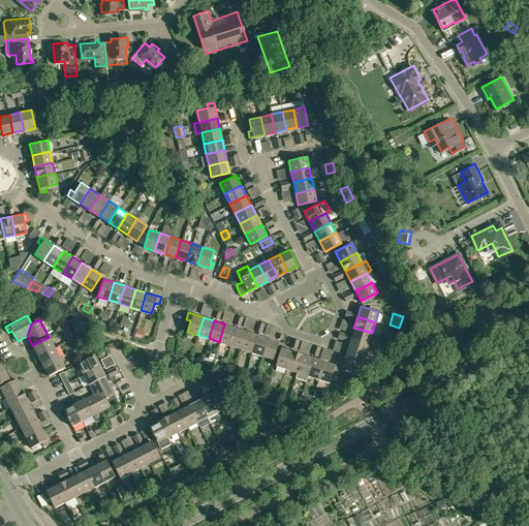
[(236,328),(224,323),(219,342),(229,345),(236,328)]
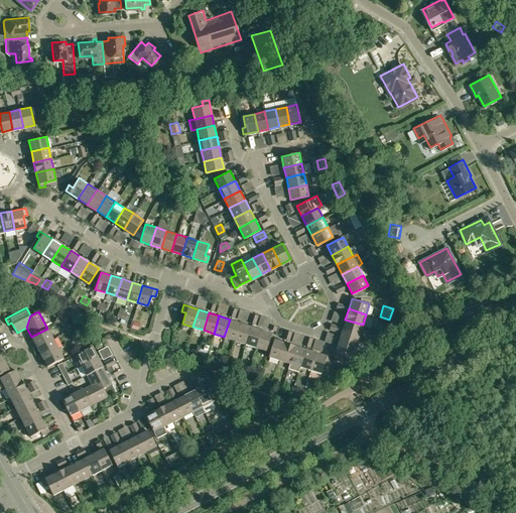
[(72,319),(68,321),(70,325),(71,327),(73,326),(77,325),(74,318),(72,319)]
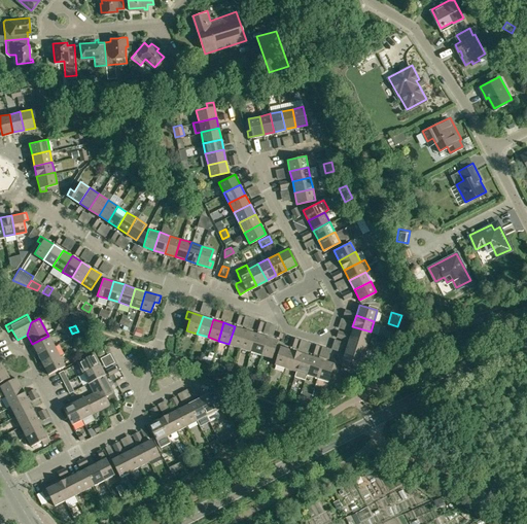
[(136,325),(135,332),(141,334),(143,328),(136,325)]
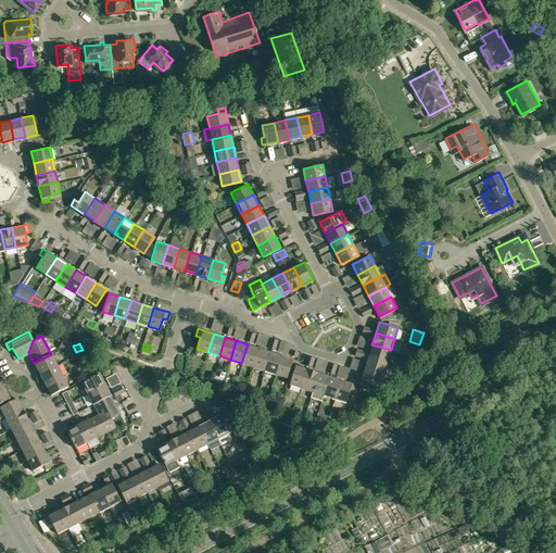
[(253,366),(258,348),(248,344),(241,363),(253,366)]
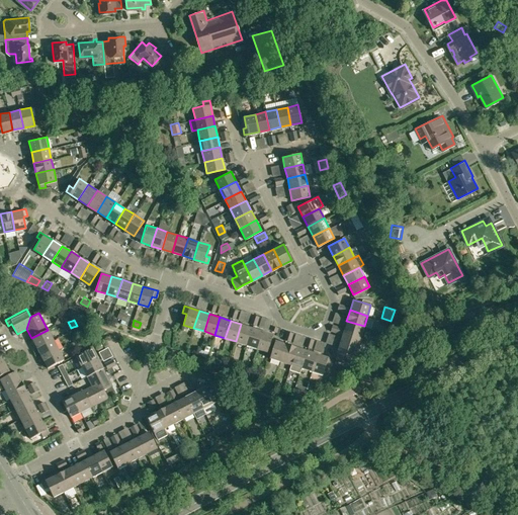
[(364,326),(346,321),(343,331),(360,336),(364,326)]
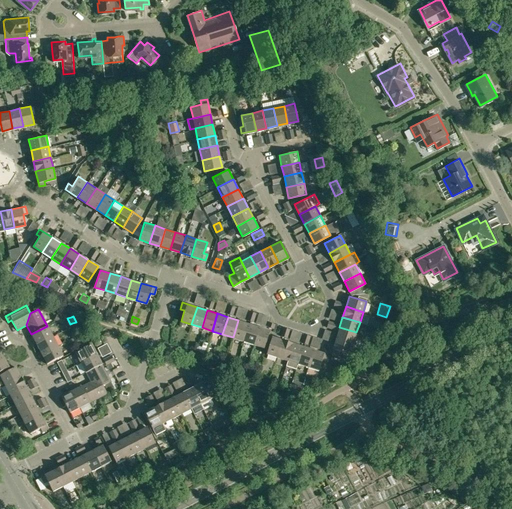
[(248,323),(238,320),(233,337),(243,340),(248,323)]
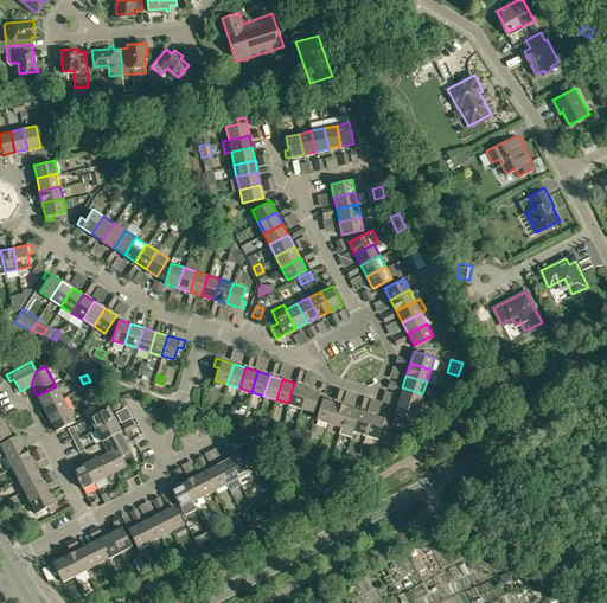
[(307,387),(294,383),(288,403),(300,408),(307,387)]
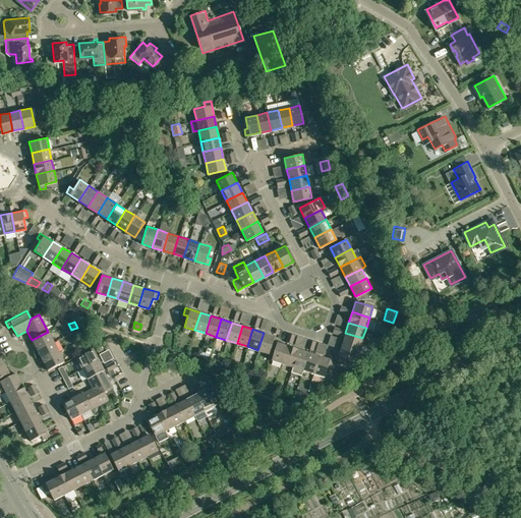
[(32,340),(37,350),(53,342),(48,332),(32,340)]
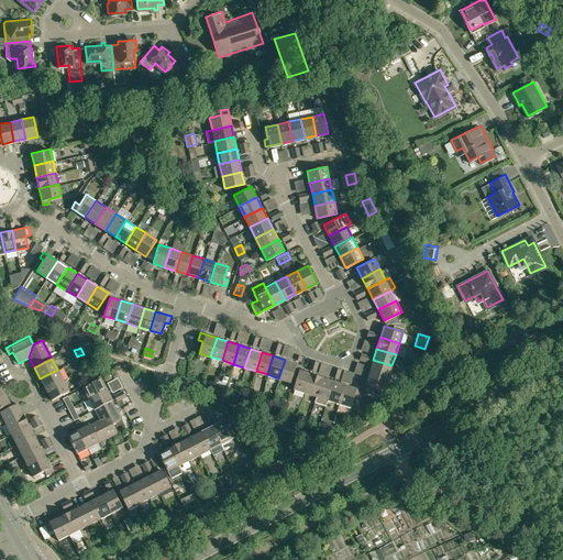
[(285,360),(278,379),(290,382),(296,363),(285,360)]
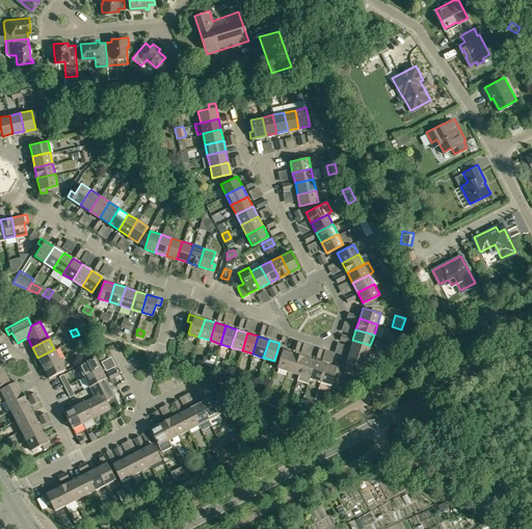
[(349,350),(367,356),(370,345),(352,340),(349,350)]
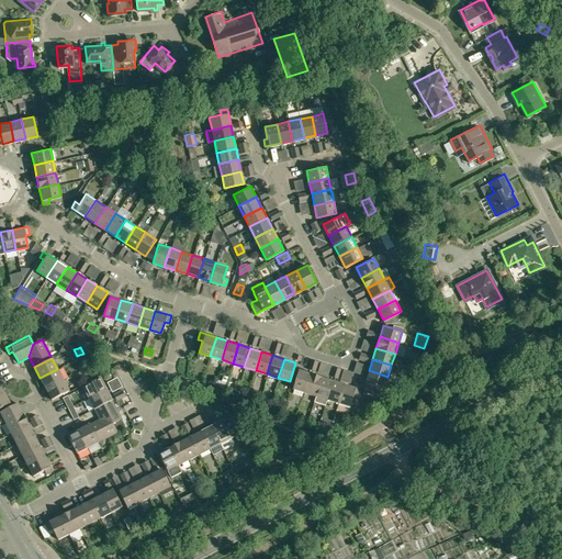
[(82,376),(83,375),(86,381),(91,378),(86,368),(79,371),(82,376)]
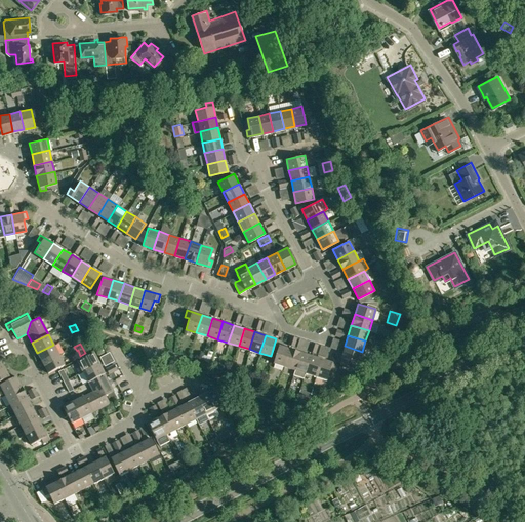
[(37,353),(42,363),(58,354),(53,345),(37,353)]
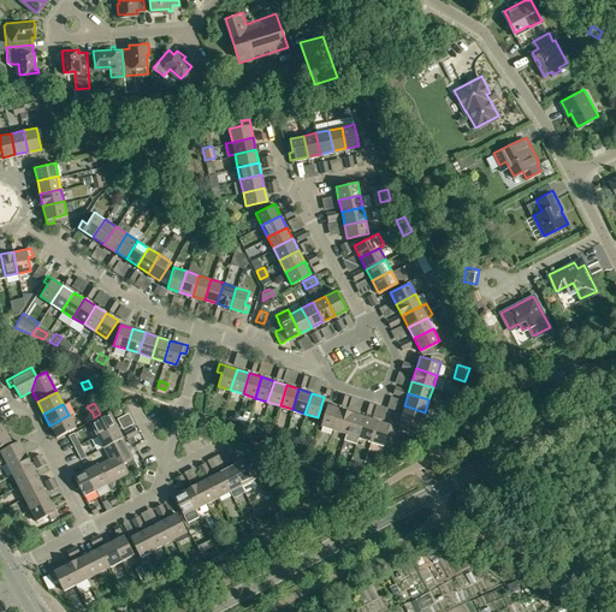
[(320,425),(333,428),(339,408),(327,404),(320,425)]
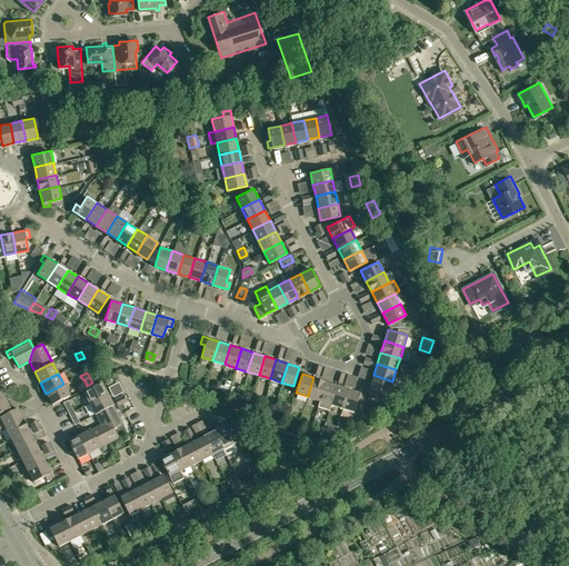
[(392,381),(373,375),(368,391),(376,394),(377,389),(389,393),(392,381)]
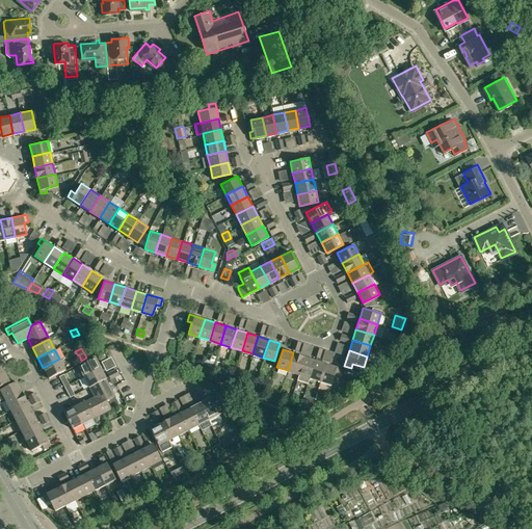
[(303,356),(293,352),(288,370),(298,374),(303,356)]
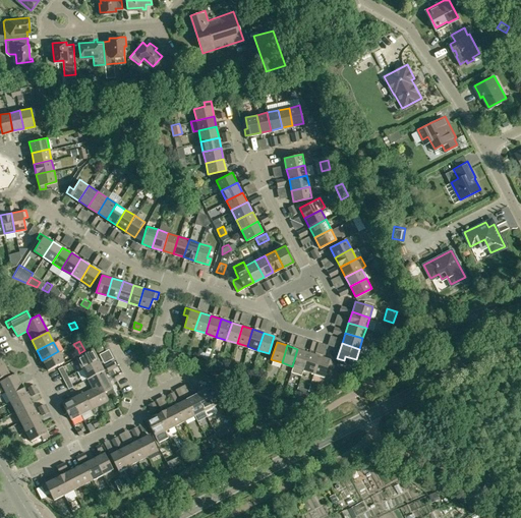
[(301,373),(302,369),(308,352),(297,349),(292,366),(291,369),(301,373)]
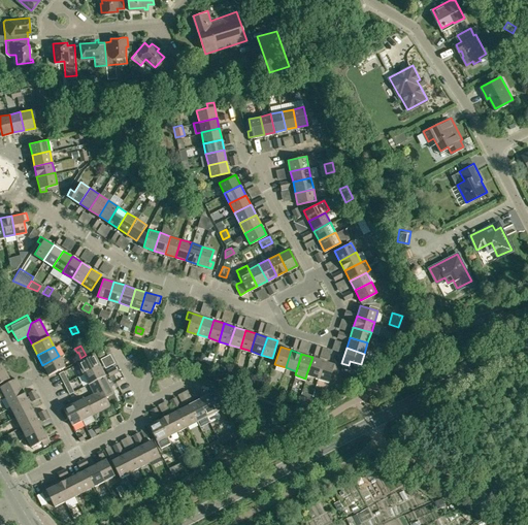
[(77,363),(83,373),(99,365),(94,355),(77,363)]
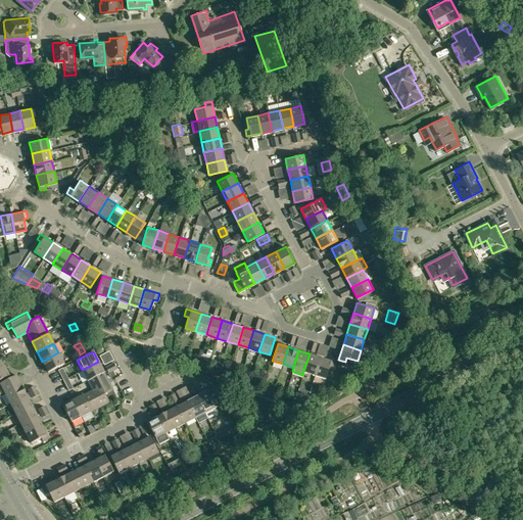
[(47,372),(52,369),(63,363),(58,352),(42,362),(47,372)]
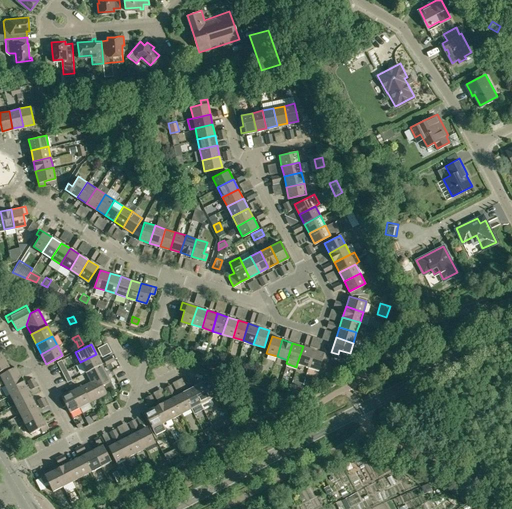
[(313,349),(303,346),(297,363),(308,366),(313,349)]
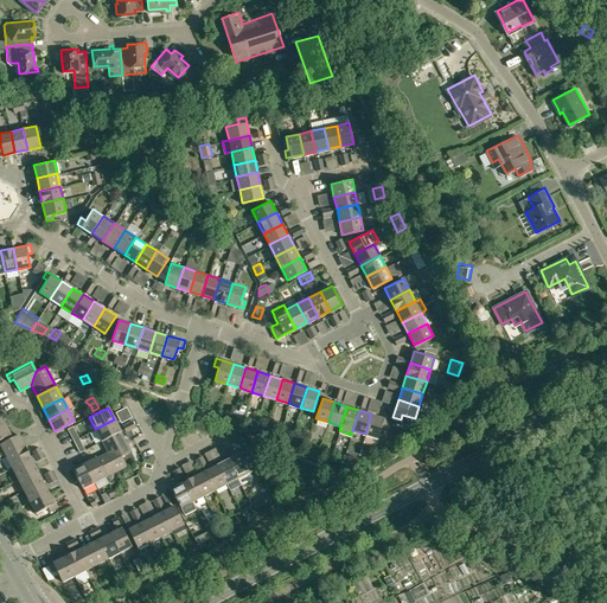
[(371,414),(365,434),(377,438),(382,425),(385,427),(388,419),(371,414)]
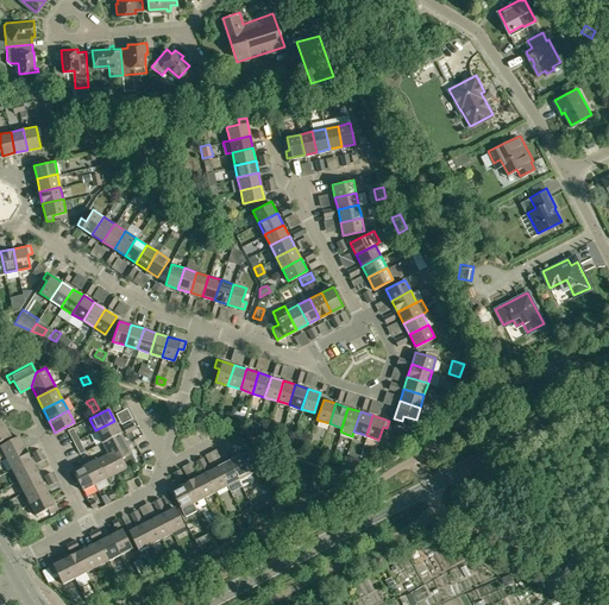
[(101,441),(120,432),(114,421),(95,430),(101,441)]
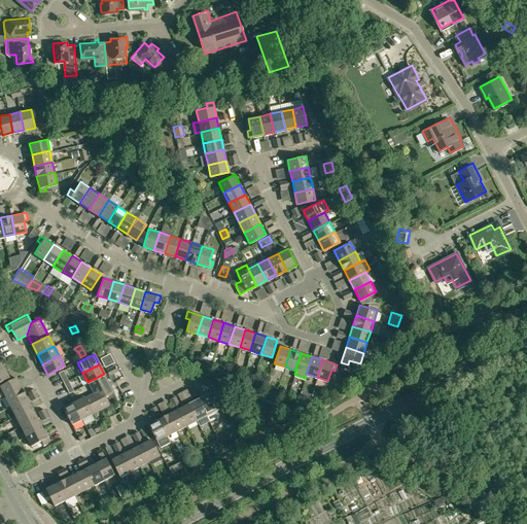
[(3,368),(0,369),(0,381),(8,377),(3,368)]
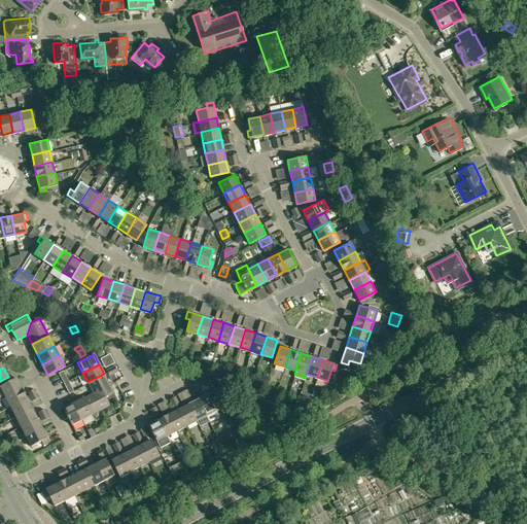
[(65,382),(69,379),(63,369),(59,371),(65,382)]
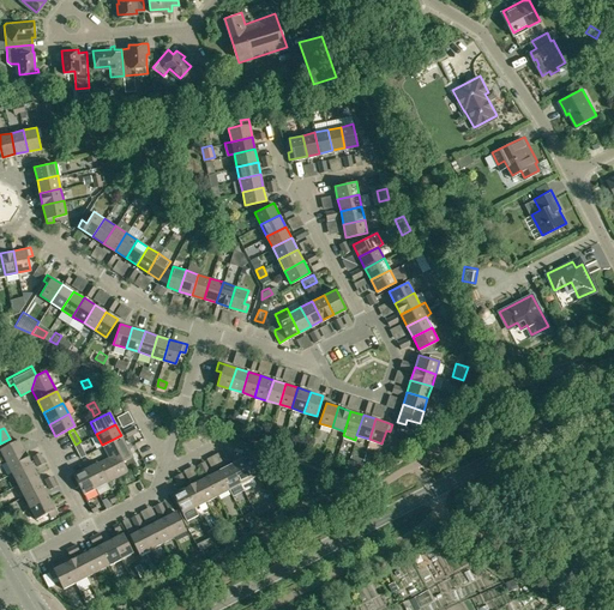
[(102,445),(108,457),(122,461),(132,457),(121,435),(102,445)]
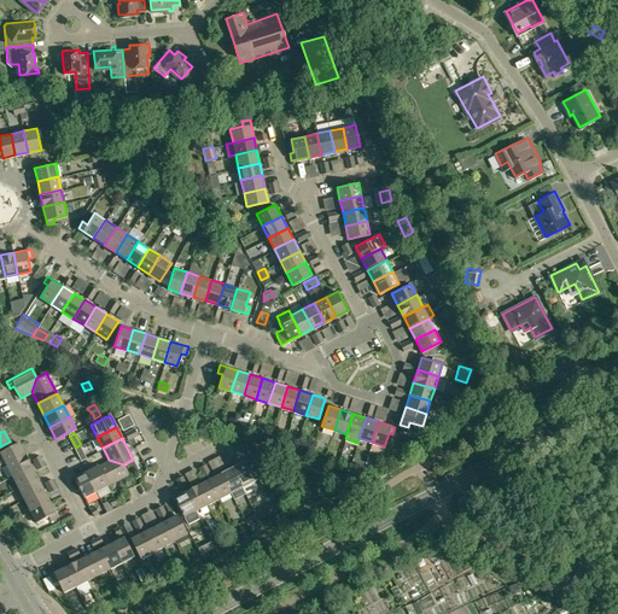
[(0,451),(0,452),(5,463),(24,454),(18,442),(0,451)]
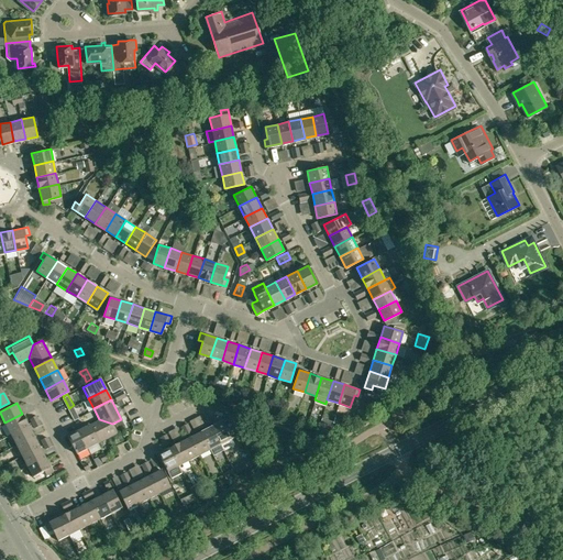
[(69,408),(74,418),(79,415),(74,405),(69,408)]
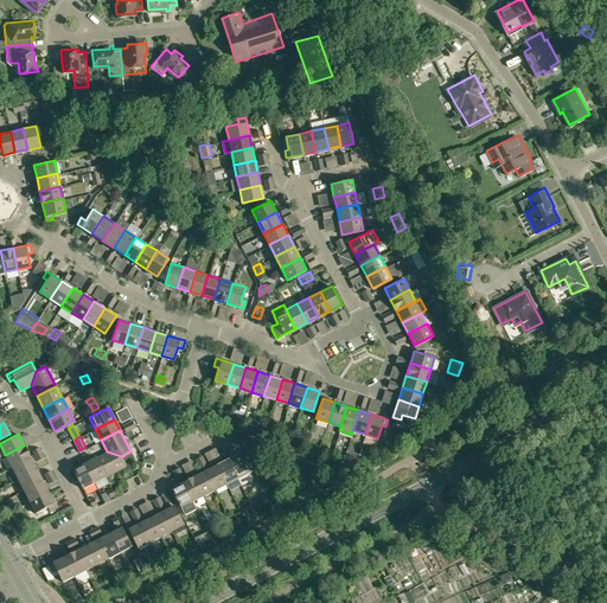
[(5,455),(11,467),(30,457),(24,446),(5,455)]
